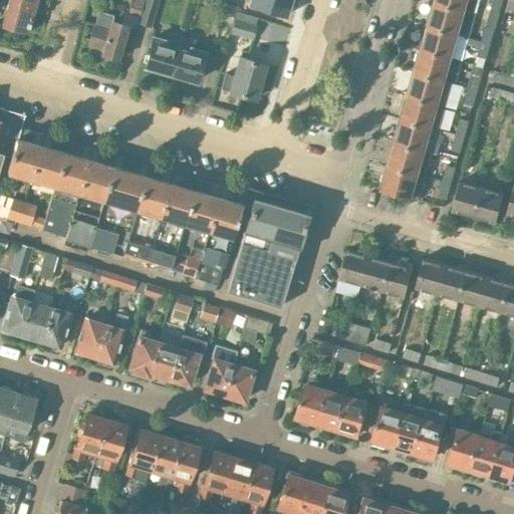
[(8,0),(2,25),(27,32),(36,0),(8,0)]
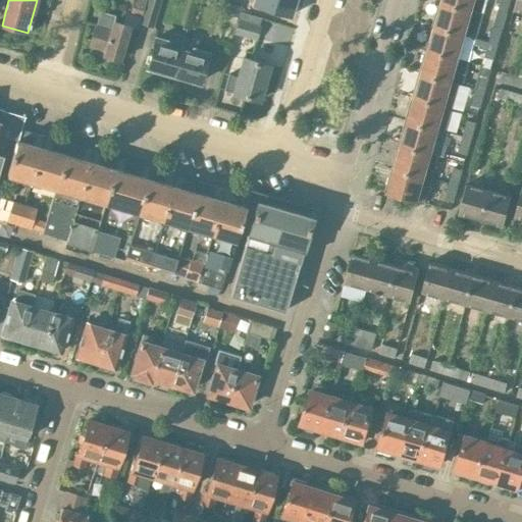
[(147,0),(147,7),(161,9),(161,0),(147,0)]
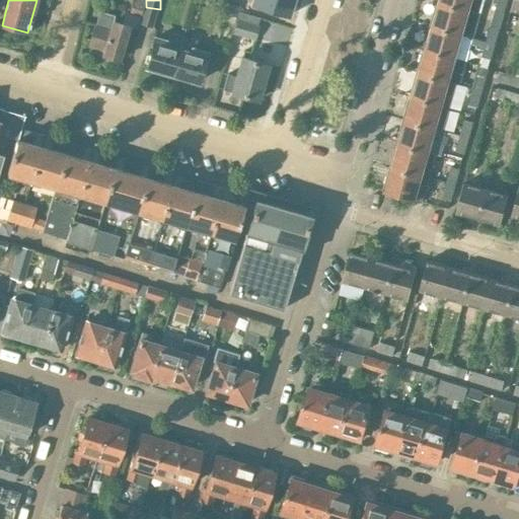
[(252,0),(251,4),(288,16),(293,0),(252,0)]
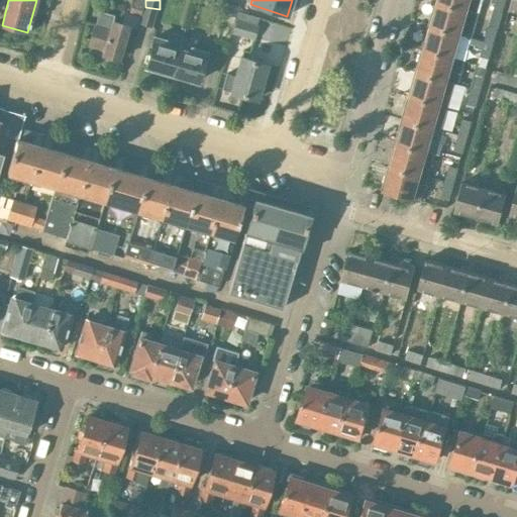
[(468,9),(470,0),(438,0),(438,1),(468,9)]
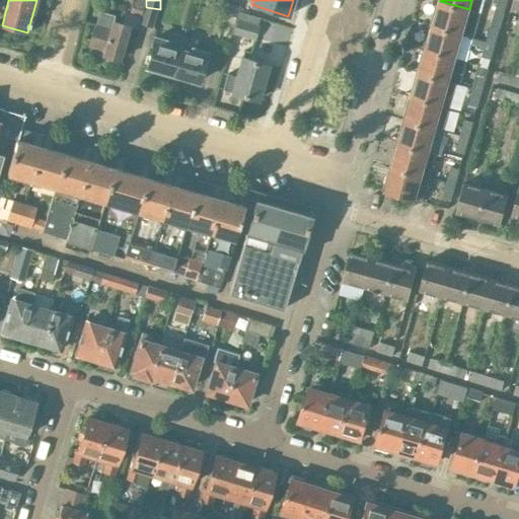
[(504,12),(507,0),(498,0),(495,10),(504,12)]
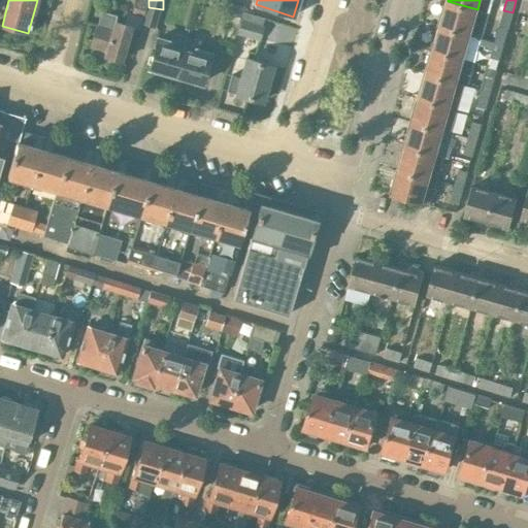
[(470,35),(477,9),(448,1),(440,27),(470,35)]
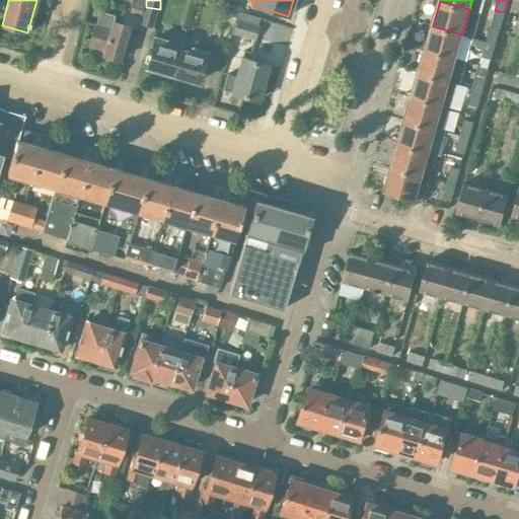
[(518,2),(514,1),(504,39),(518,43),(518,2)]
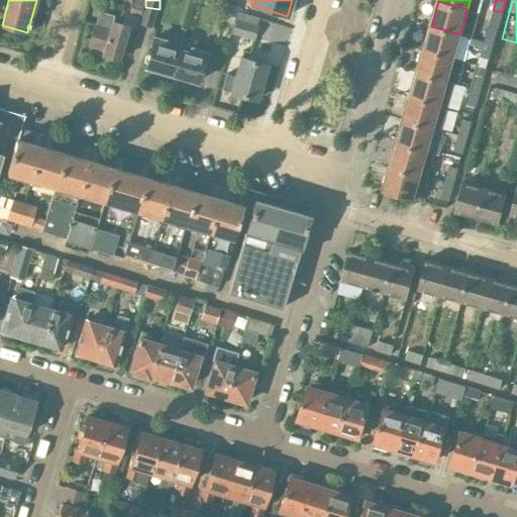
[(119,59),(129,26),(112,20),(113,16),(99,11),(89,44),(104,48),(102,53),(119,59)]
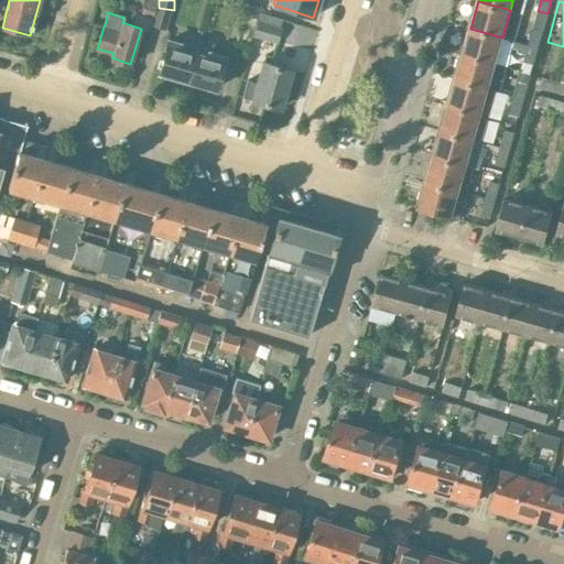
[(258,23),(255,34),(277,42),(281,30),(258,23)]
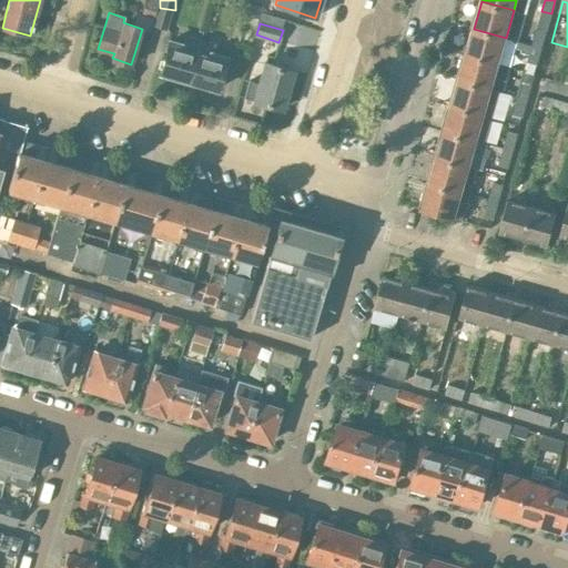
[(541,48),(547,30),(537,28),(533,44),(541,48)]
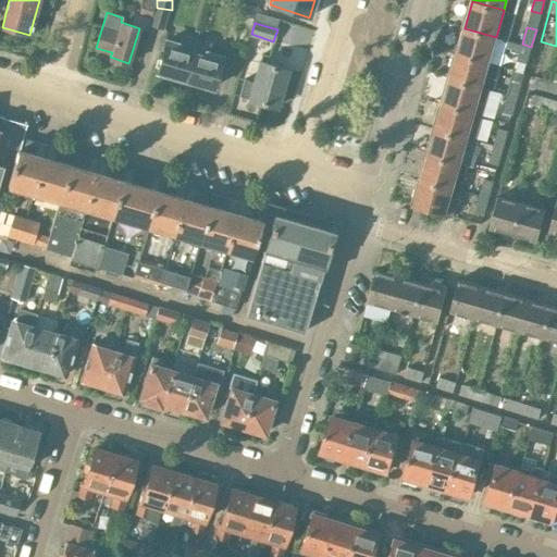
[(490,61),(496,37),(465,28),(458,51),(490,61)]
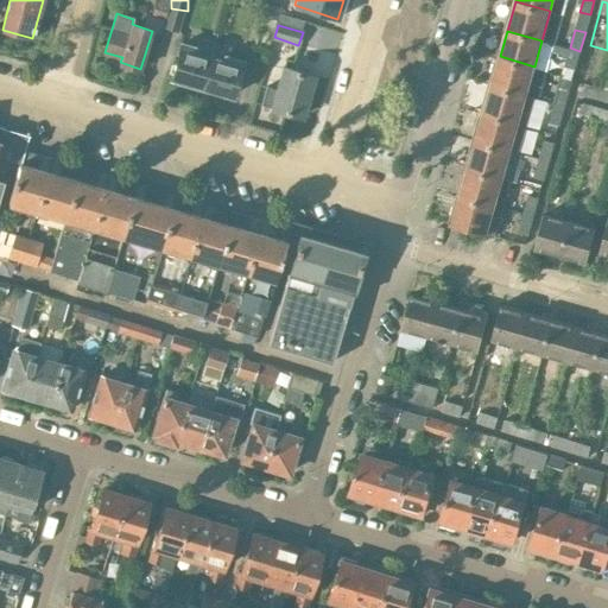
[(202,86),(215,42),(207,39),(203,50),(182,44),(172,77),(202,86)]
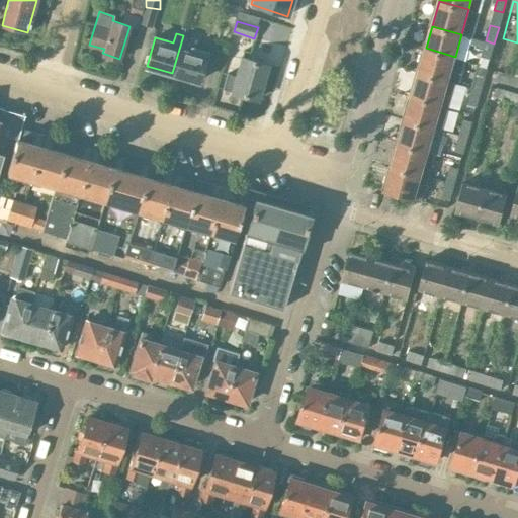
[(190,37),(183,35),(172,73),(197,81),(205,54),(188,48),(190,37)]
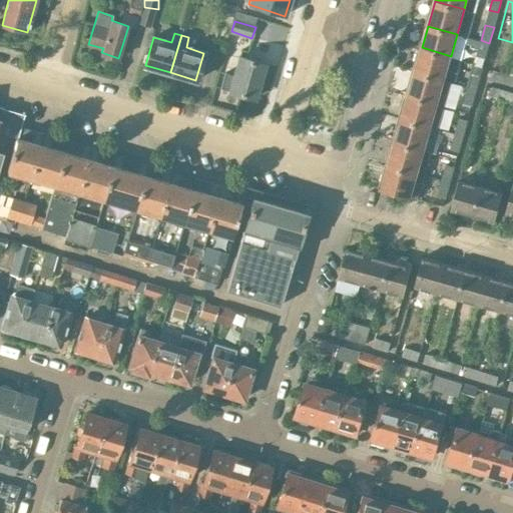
[(485,58),(489,43),(481,40),(476,56),(485,58)]
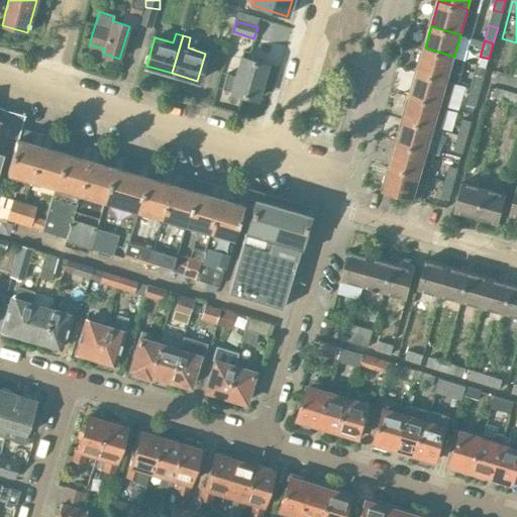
[(447,81),(454,57),(425,47),(418,73),(447,81)]
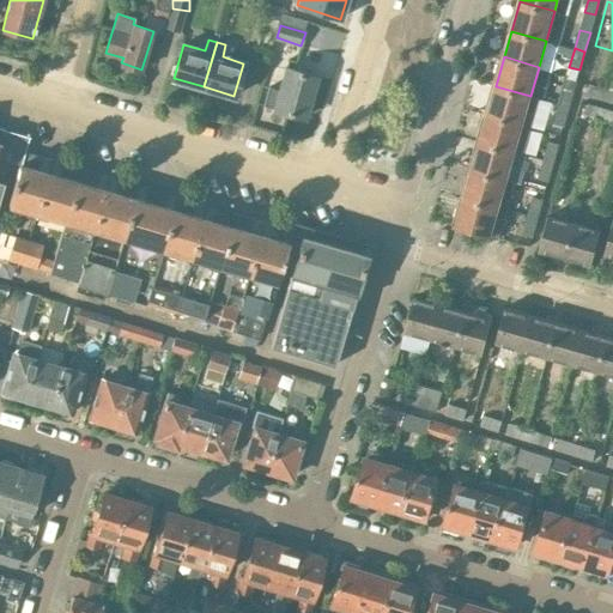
[(316,77),(287,67),(280,91),(268,89),(262,105),(274,109),(304,117),(316,77)]
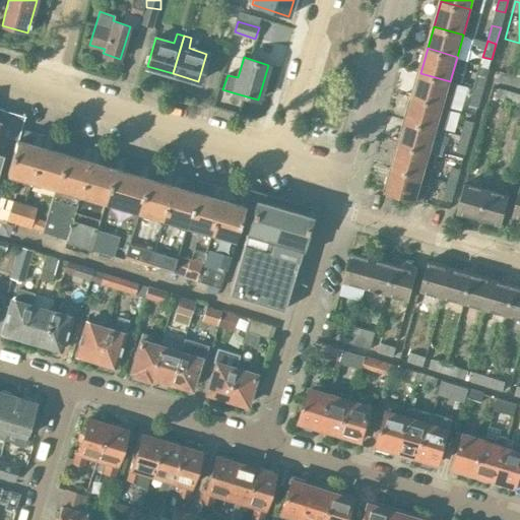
[(457,83),(450,81),(420,73),(413,98),(443,107),(449,109),(457,83)]
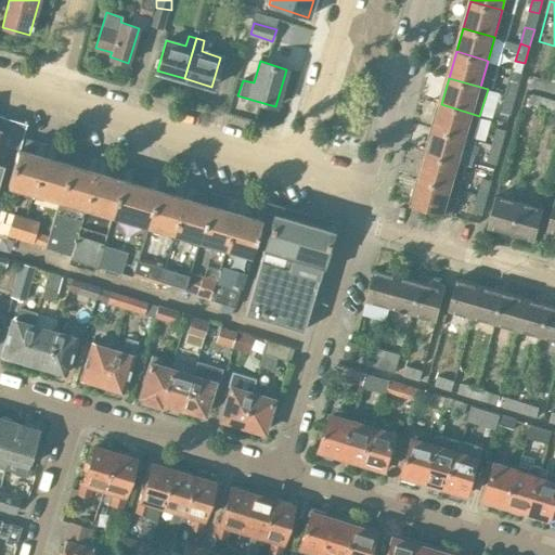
[(515,98),(518,84),(510,81),(505,95),(515,98)]
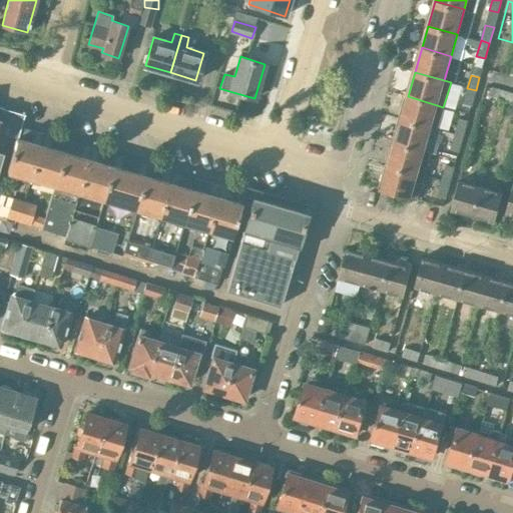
[(471,106),(476,90),(467,88),(463,103),(471,106)]
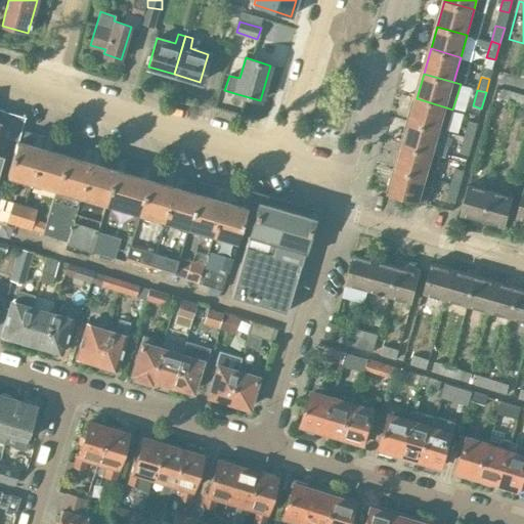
[(446,131),(452,110),(446,107),(417,98),(409,124),(439,133),(440,129),(446,131)]
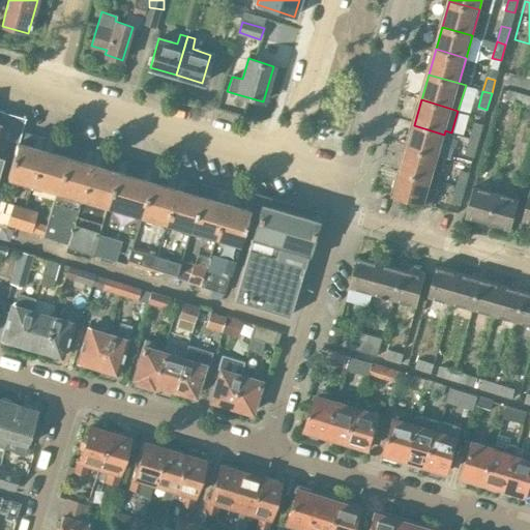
[(478,141),(482,125),(474,122),(469,139),(478,141)]
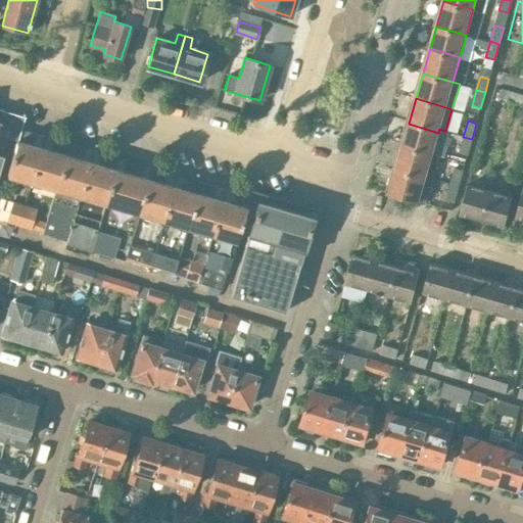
[(432,153),(438,133),(409,124),(402,145),(432,153)]
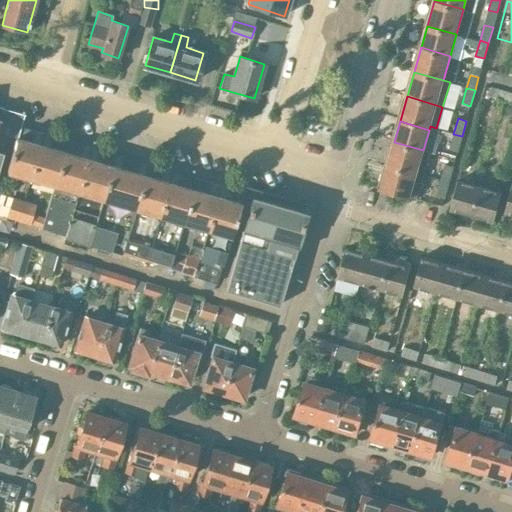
[(472,125),(461,162),(480,167),(491,130),(472,125)]
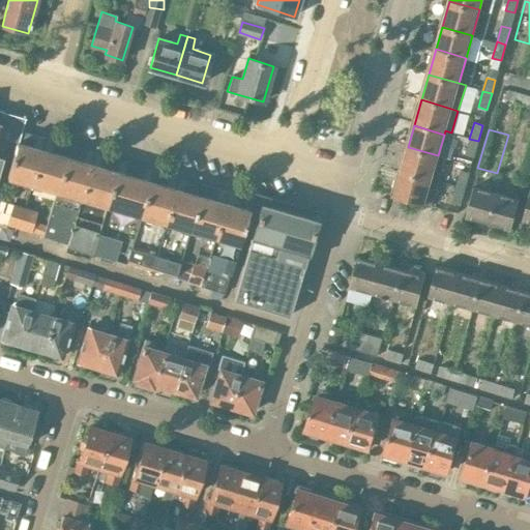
[(474,157),(478,141),(469,139),(465,154),(474,157)]
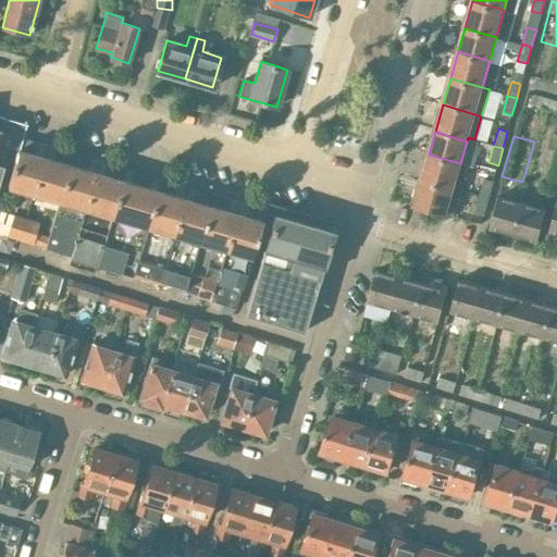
[(556,148),(554,148),(543,187),(556,192),(556,148)]
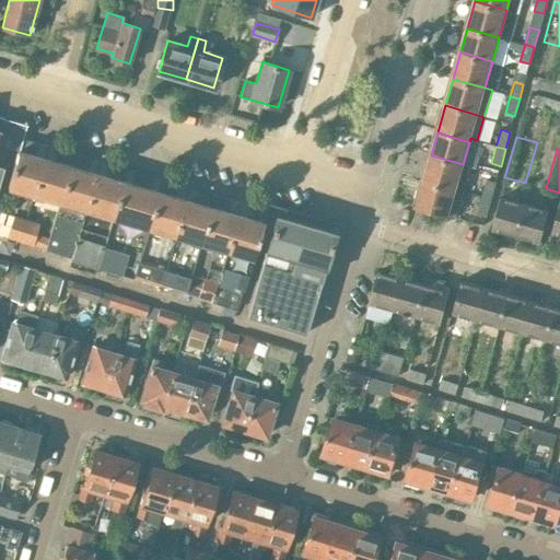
[(34,194),(44,159),(18,151),(7,186),(34,194)]
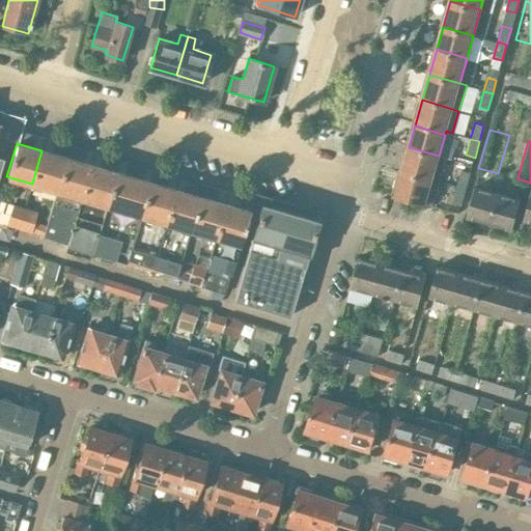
[(446,158),(439,156),(409,147),(401,173),(430,183),(438,185),(446,158)]
